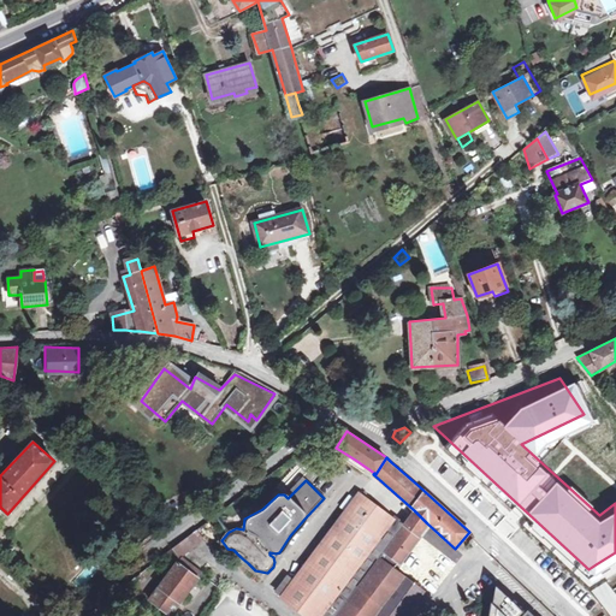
[(420,535),(419,534),(404,523),(394,516),(391,519),(359,493),(355,499),(345,511),(280,597),(304,615),(403,615),(424,592),(379,558),(385,551),(400,563),(420,535)]
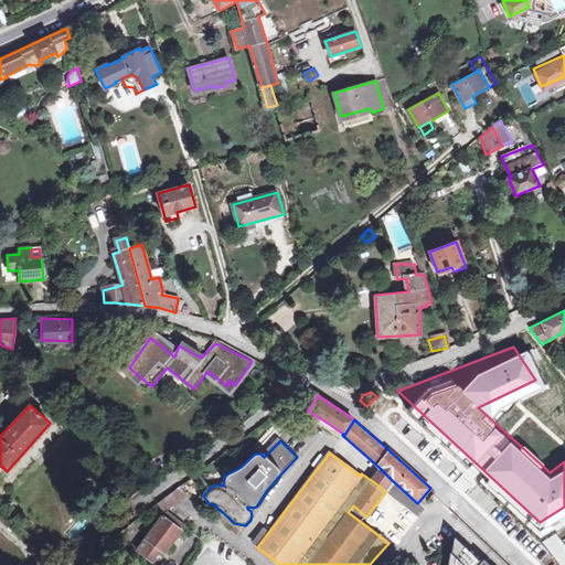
[(311,466),(317,469),(326,458),(320,455),(311,466)]
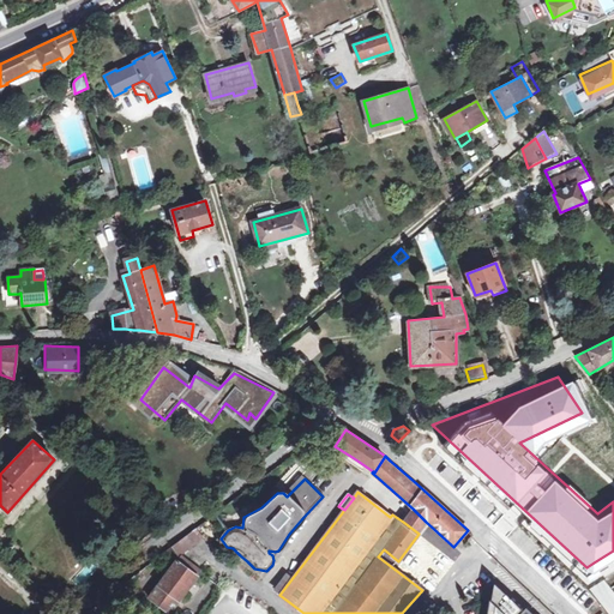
[(403,522),(417,533),(421,528),(426,522),(413,509),(407,517),(403,522)]
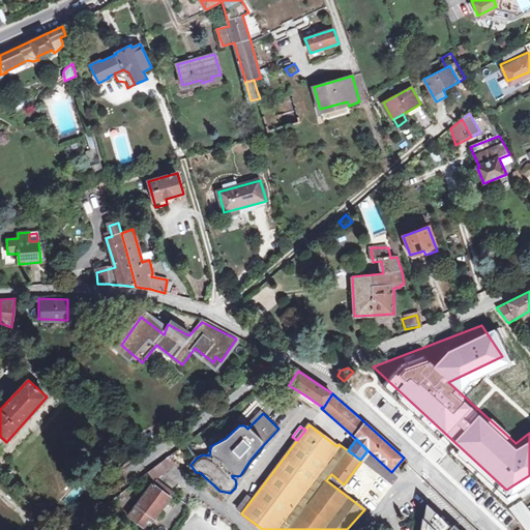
[(152,486),(169,498),(173,493),(156,479),(175,465),(168,457),(149,471),(143,475),(152,486)]
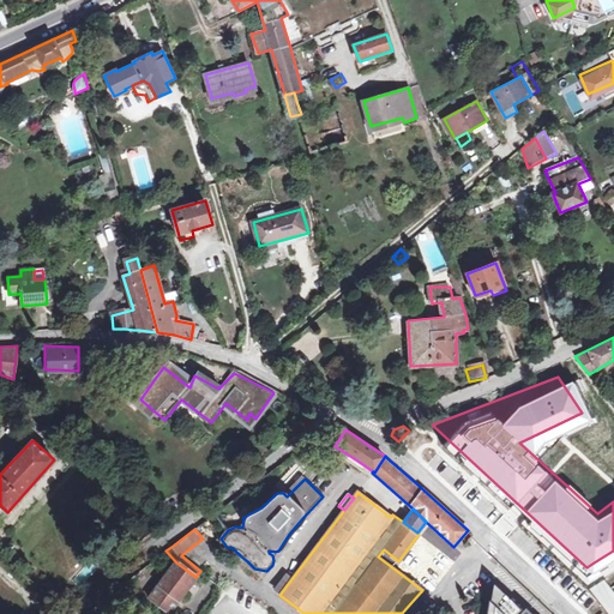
[(420,537),(410,552),(425,561),(414,577),(433,589),(452,560),(420,537)]
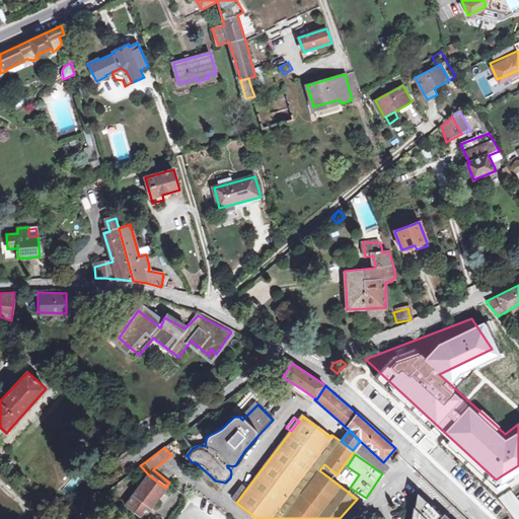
[(165,488),(149,475),(133,494),(124,505),(142,518),(150,508),(166,488),(165,488)]
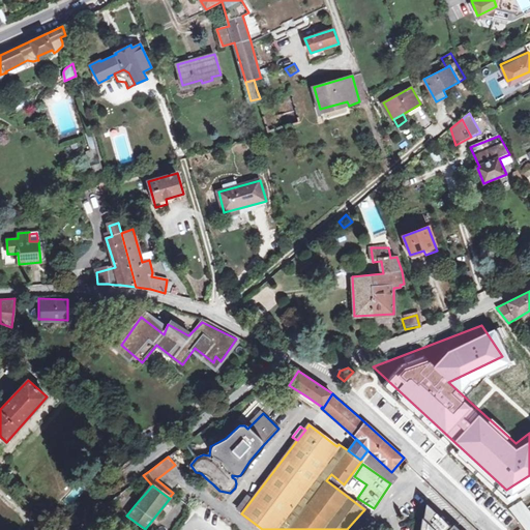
[(452,529),(433,510),(431,508),(429,507),(427,507),(424,507),(423,508),(422,510),(422,513),(419,529),(452,529)]
